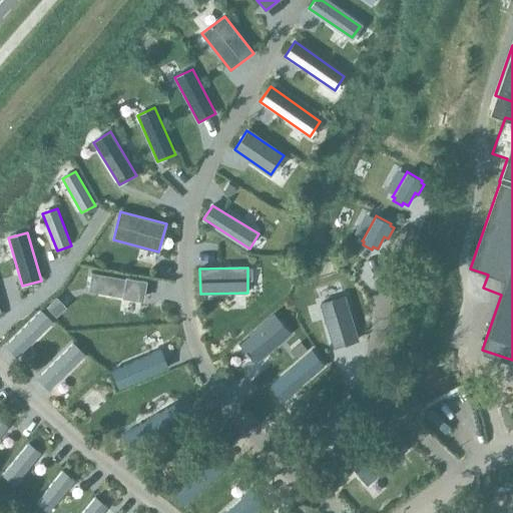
[(92,274),(89,291),(142,301),(145,283),(92,274)]
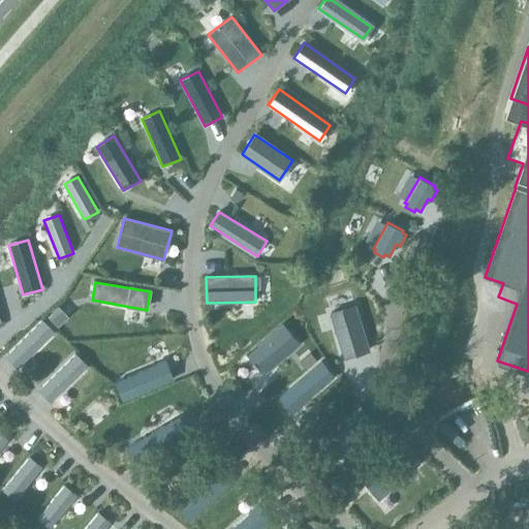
[(331,314),(344,358),(369,349),(356,307),(331,314)]
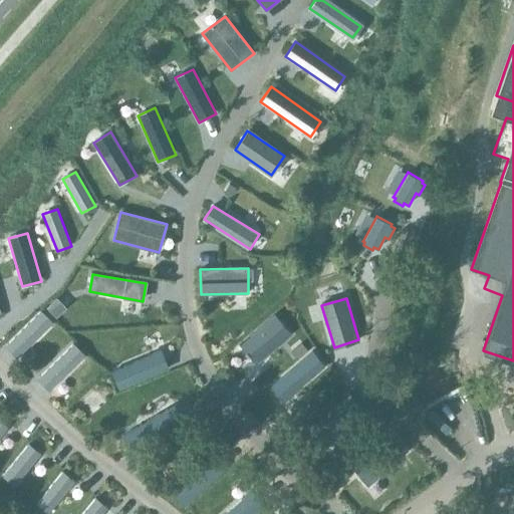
[(42,311),(6,346),(17,357),(54,322),(42,311)]
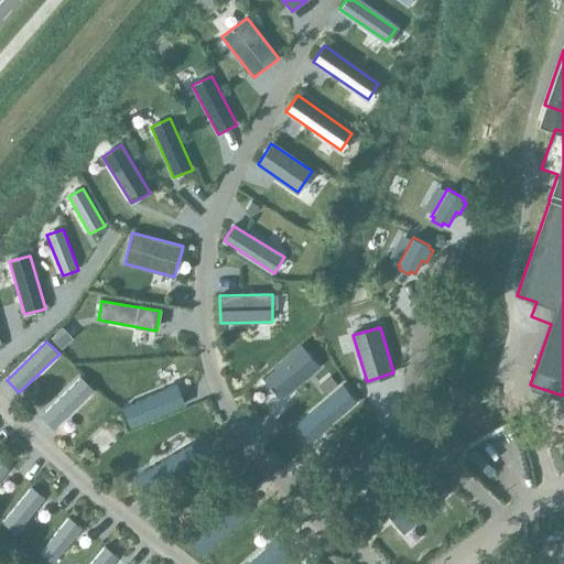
[(299,347),(263,379),(282,399),(318,368),(299,347)]
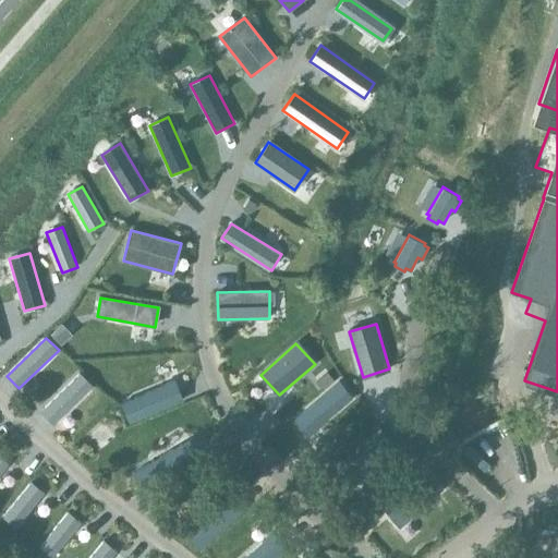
[(81,373),(41,412),(53,425),(93,386),(81,373)]
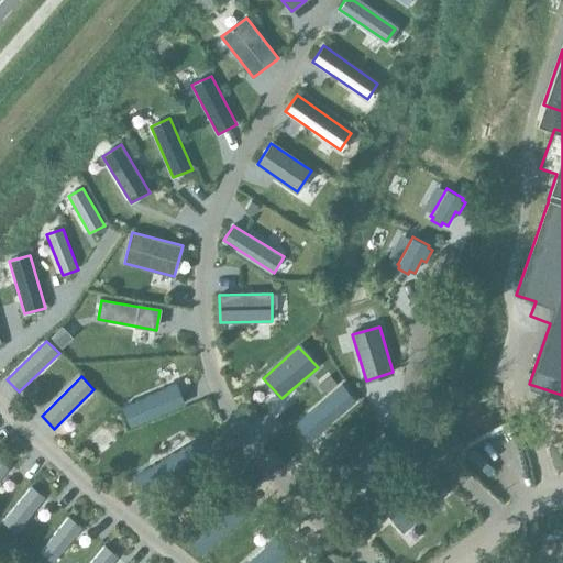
[(177,385),(123,408),(131,427),(185,405),(177,385)]
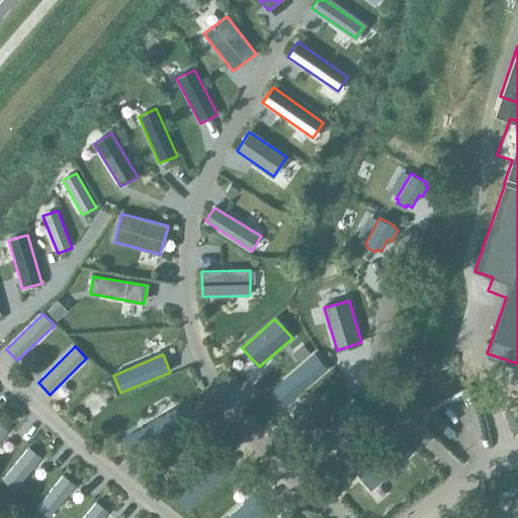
[(313,354),(271,390),(285,406),(294,399),(293,398),(327,369),(313,354)]
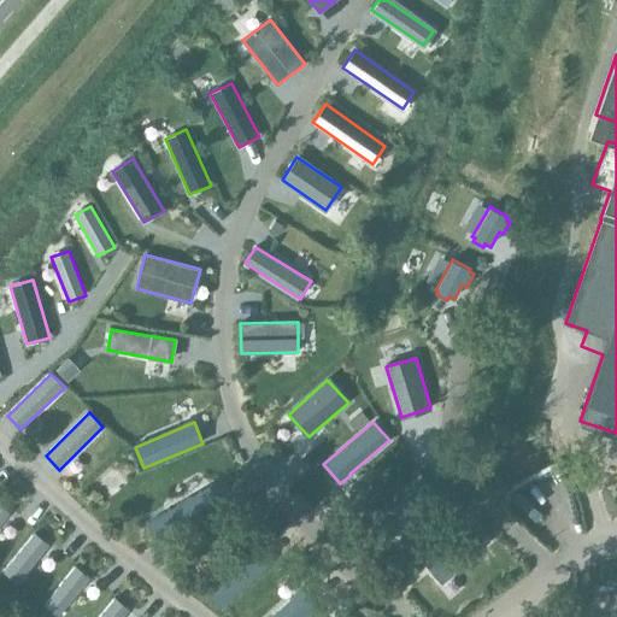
[(550,470),(505,497),(539,553),(583,527),(550,470)]
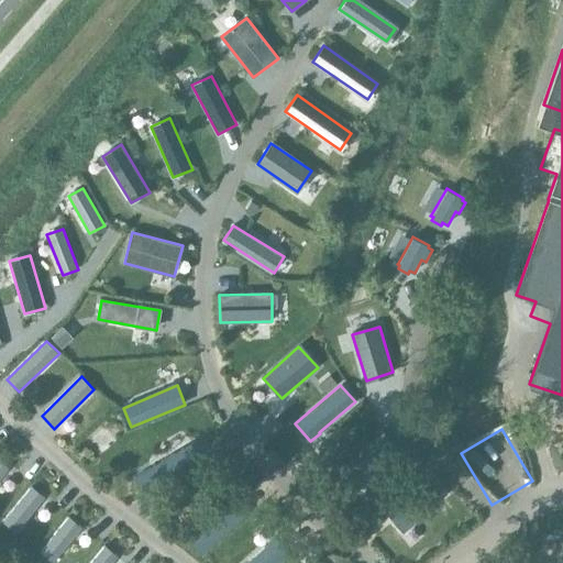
[(384,435),(339,474),(354,493),(364,484),(362,483),(398,452),(384,435)]
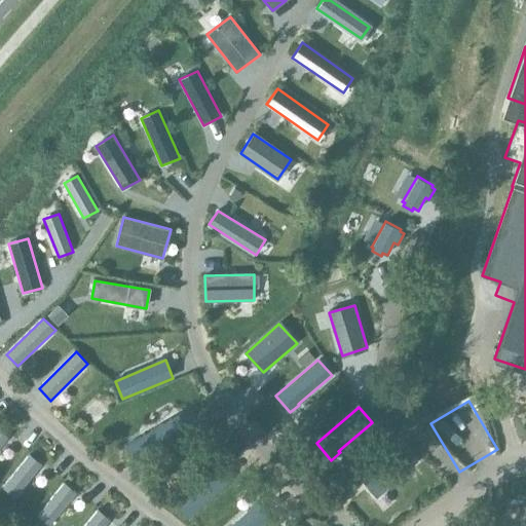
[(179,415),(124,445),(137,465),(189,435),(179,415)]
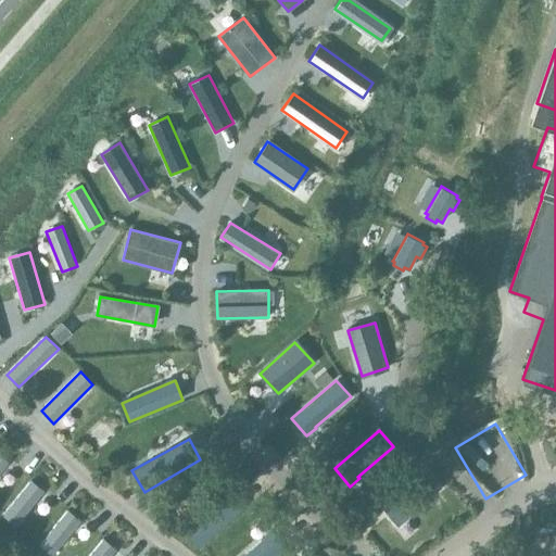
[(0,455),(0,472),(9,463),(0,455)]
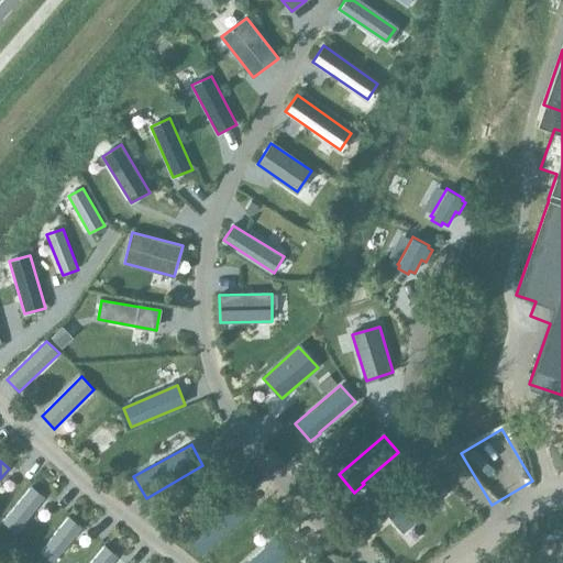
[(432,477),(387,516),(401,533),(412,526),(410,523),(446,494),(432,477)]
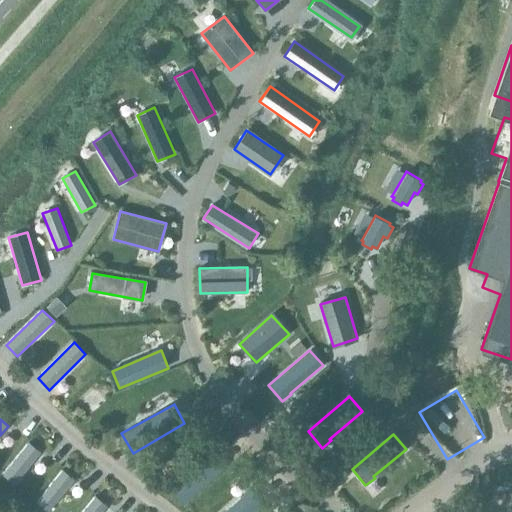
[(29,442),(3,474),(15,484),(40,452),(29,442)]
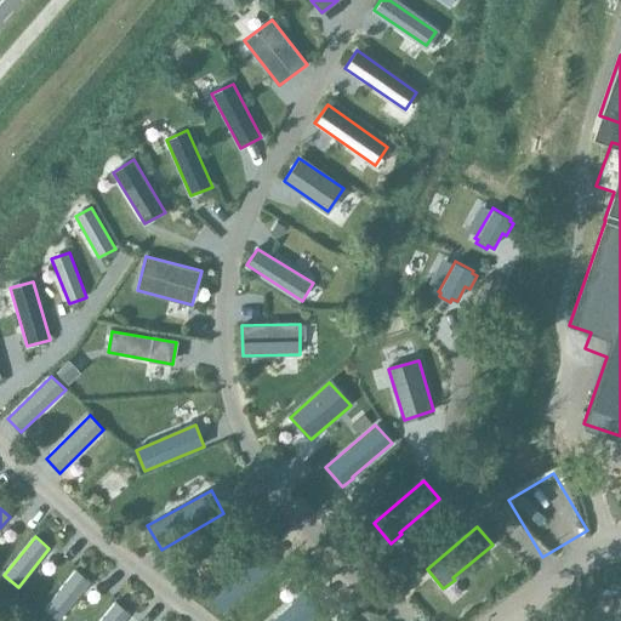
[(256,552),(208,594),(223,611),(272,569),(256,552)]
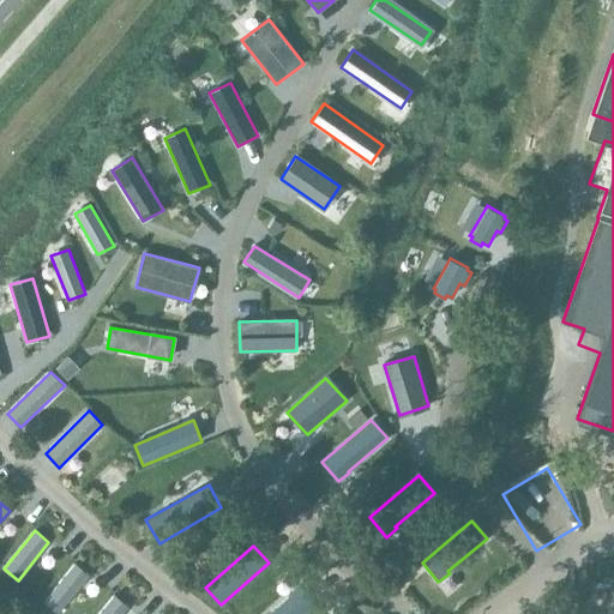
[(44,602),(59,613),(90,576),(76,564),(44,602)]
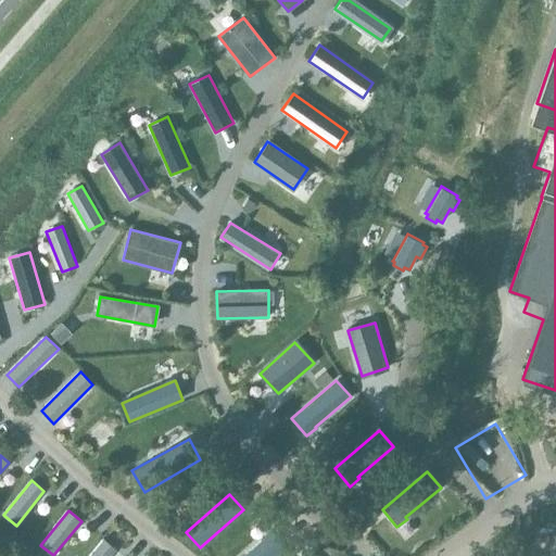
[(272,533),(245,555),(276,555),(286,548),(272,533)]
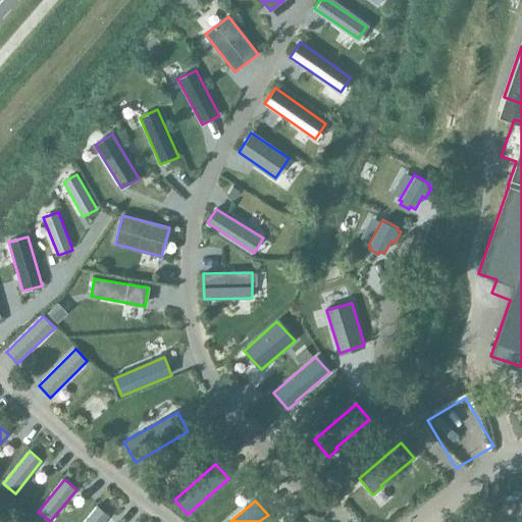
[(98,507),(85,521),(104,521),(109,516),(98,507)]
